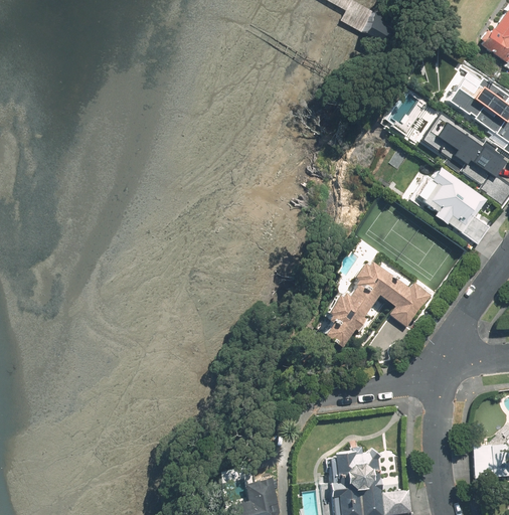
[(508,12),(497,29),(495,28),(493,31),(490,29),(483,39),(486,41),(484,45),(508,62),(508,12)]
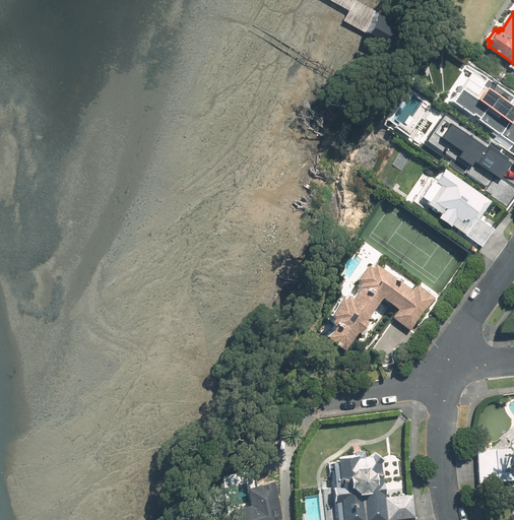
[(492,136),(513,150),(513,106),(511,105),(513,102),(513,94),(488,77),(477,92),(465,84),(453,103),(474,116),(475,115),(480,119),(479,120),(495,131),(492,136)]
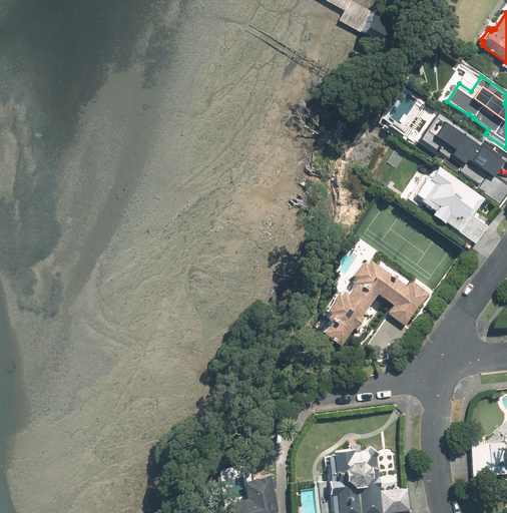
[(495,174),(504,161),(446,121),(437,135),(456,148),(452,153),(466,163),(470,157),(495,174)]
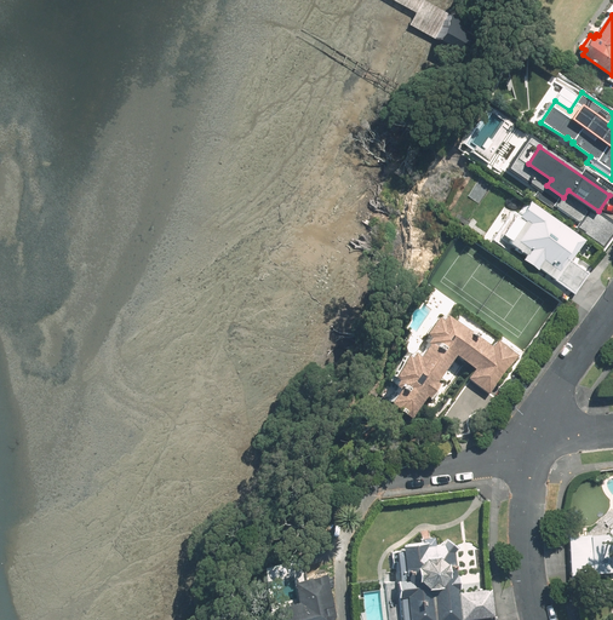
[(589,240),(531,201),(520,217),(526,220),(510,244),(527,254),(523,259),(539,270),(540,269),(544,271),(542,276),(573,298),(577,293),(579,296),(594,274),(574,260),(589,240)]
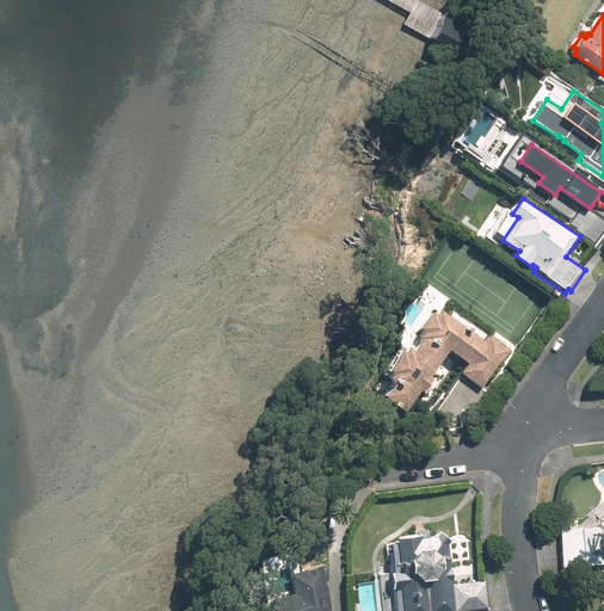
[(487,388),(513,350),(491,334),(486,340),(481,337),(476,337),(463,328),(464,326),(442,309),(437,315),(432,312),(421,328),(426,332),(421,338),(424,339),(414,351),(408,347),(405,351),(401,349),(384,371),(389,374),(386,380),(392,383),(383,396),(406,413),(421,390),(425,394),(436,378),(431,376),(450,350),(470,364),(464,372),(487,388)]
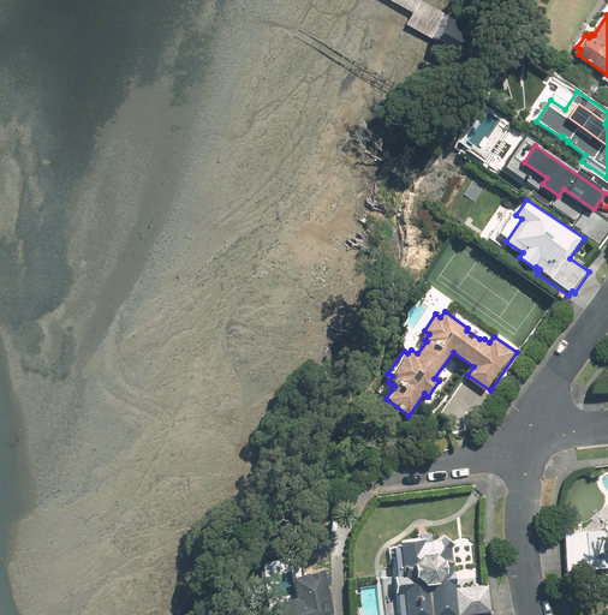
[(457,530),(389,537),(398,614),(466,614),(496,611),(494,584),(464,587),(457,530)]
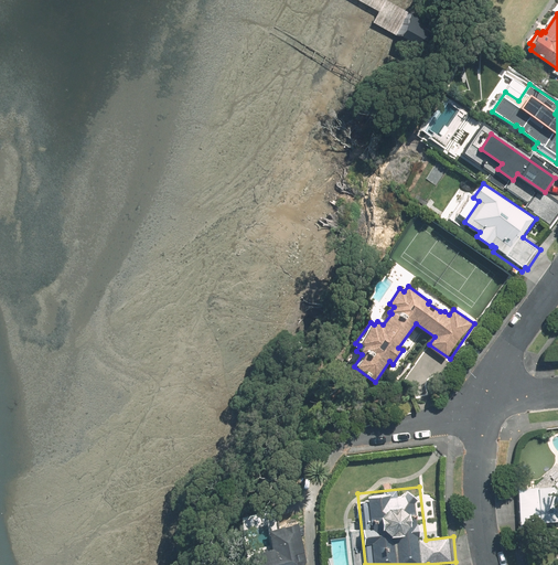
[(557,487),(556,488),(522,490),(523,522),(557,520),(557,487)]
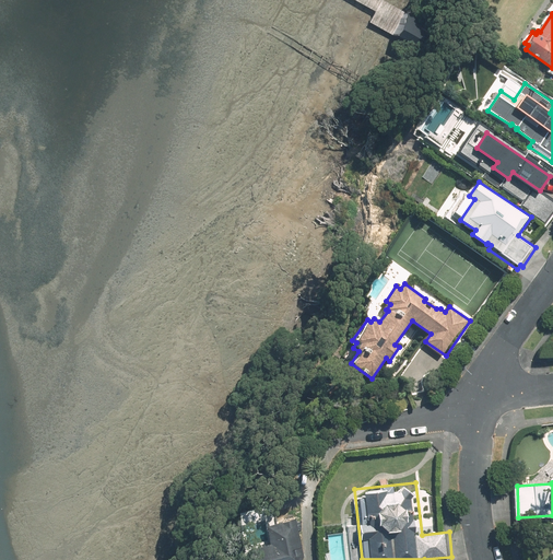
[(305,559),(308,557),(297,512),(291,510),(283,512),(280,516),(281,523),(266,526),(272,552),(250,558),(250,559),(305,559)]
